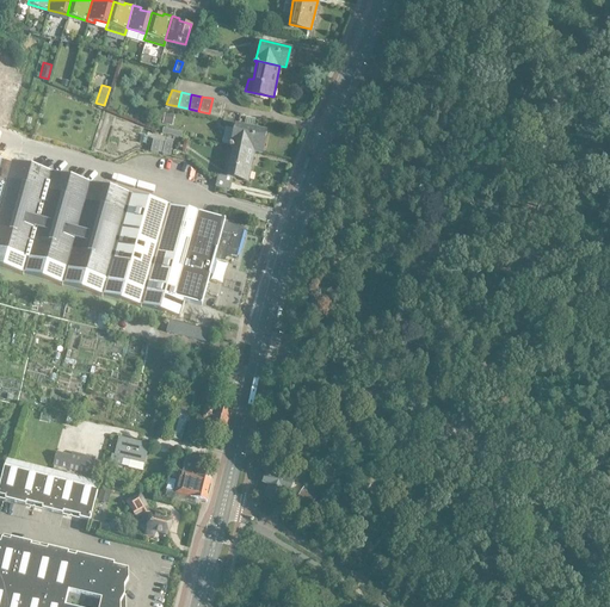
[(213,98),(209,113),(220,116),(223,100),(213,98)]
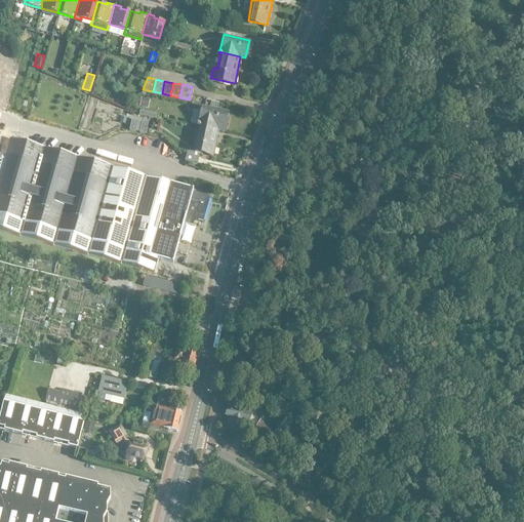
[(149,96),(140,95),(138,105),(147,106),(149,96)]
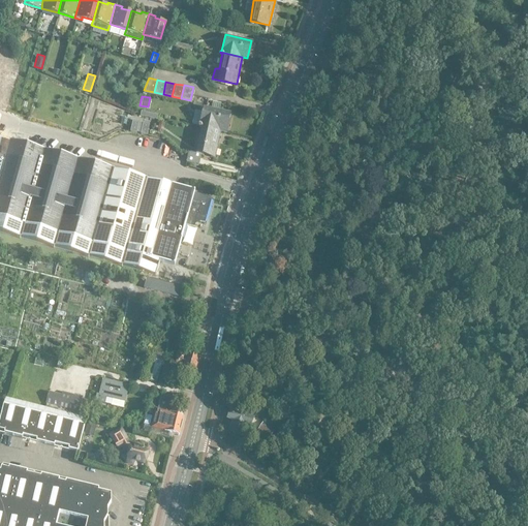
[(197,123),(225,129),(229,111),(203,104),(198,122),(197,122),(197,123)]
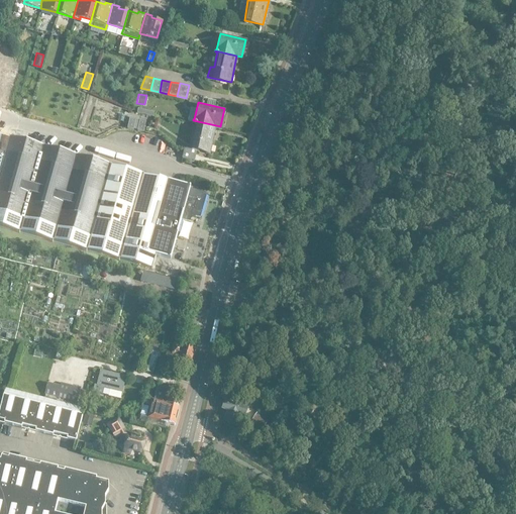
[(128,115),(126,126),(132,127),(132,126),(133,126),(136,127),(136,128),(142,129),(144,118),(138,117),(138,118),(135,117),(135,116),(128,115)]
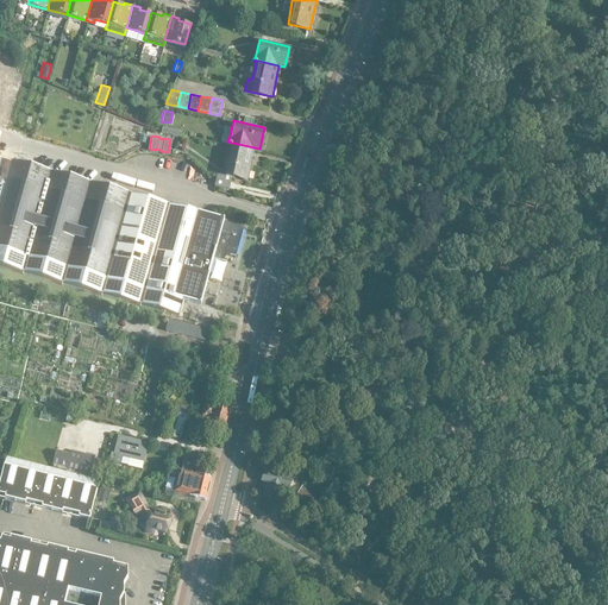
[(215,171),(213,184),(229,187),(231,175),(246,178),(254,147),(244,145),(239,144),(227,142),(227,143),(231,143),(224,172),(215,171)]
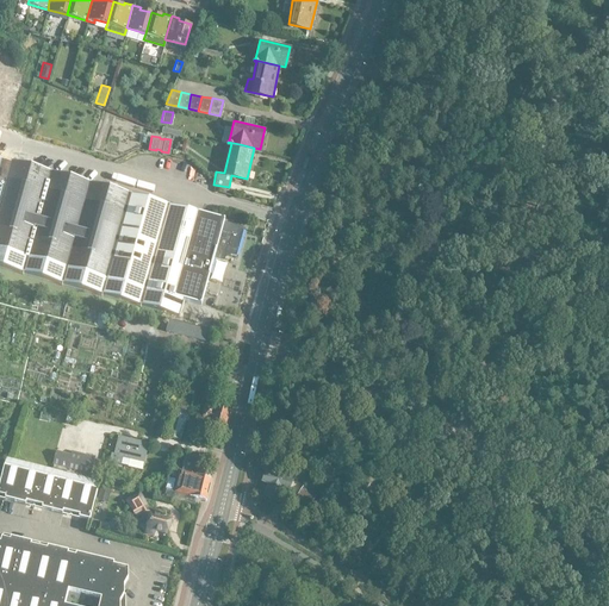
[(0,266),(148,306),(171,312),(179,314),(182,298),(184,298),(199,301),(212,255),(222,257),(224,250),(234,252),(242,225),(222,220),(223,218),(0,155),(0,266)]
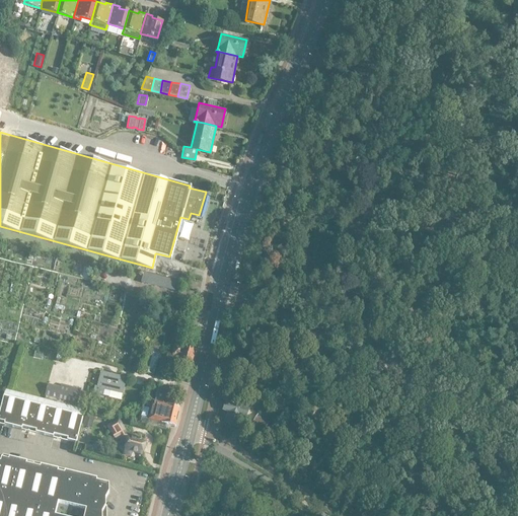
[(143,270),(141,280),(176,289),(178,279),(143,270)]
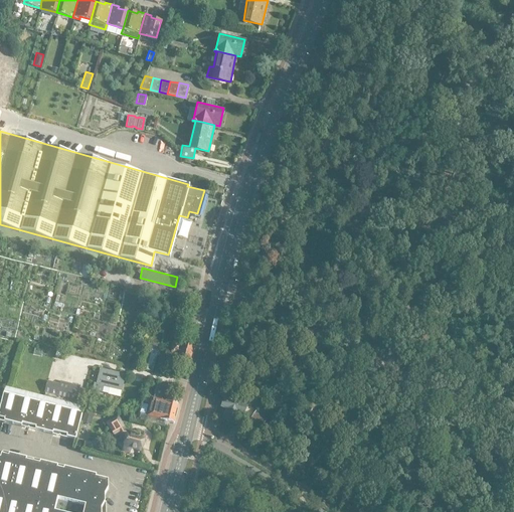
[(170,363),(171,360),(188,365),(193,346),(176,342),(177,339),(175,338),(177,329),(171,328),(168,340),(172,341),(171,348),(166,346),(165,349),(163,358),(167,359),(166,362),(170,363)]
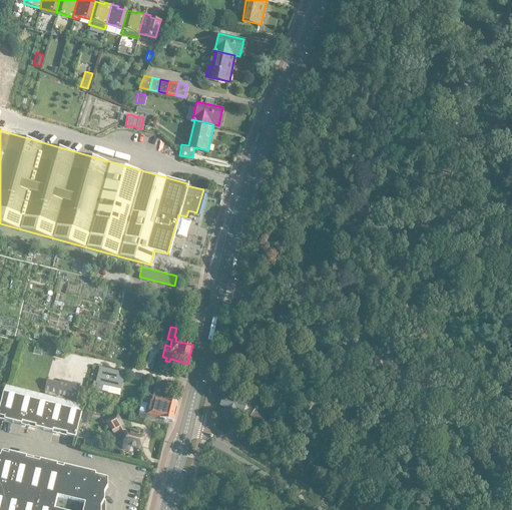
[(155,361),(153,369),(163,372),(165,364),(155,361)]
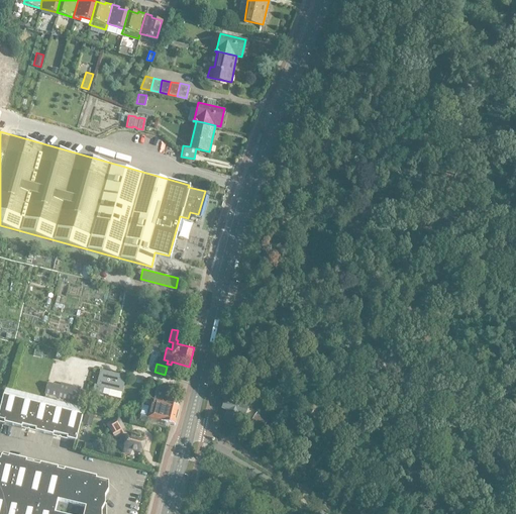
[(125,375),(99,369),(96,383),(94,383),(92,390),(118,397),(120,391),(121,391),(125,375)]
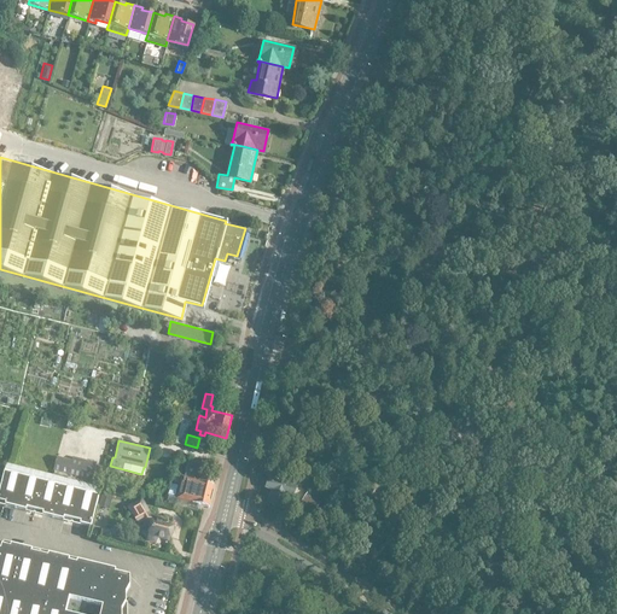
[(95,460),(71,454),(70,460),(56,456),(52,468),(91,478),(95,460)]
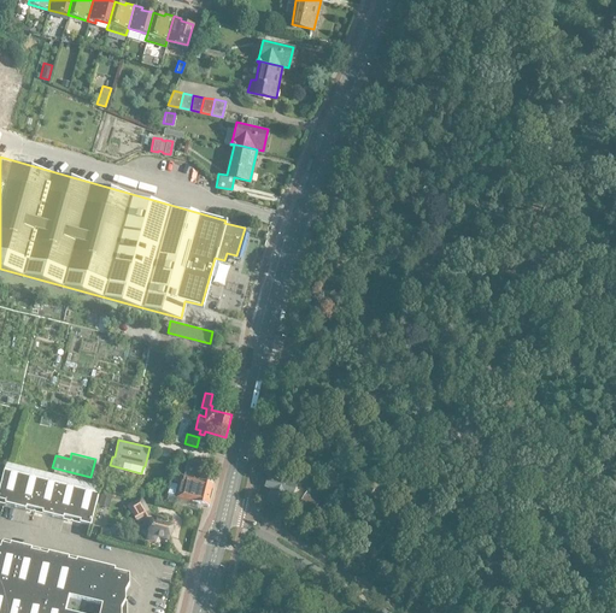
[(165,491),(164,500),(186,505),(187,502),(197,505),(198,501),(207,504),(212,482),(210,481),(211,476),(203,473),(205,464),(187,459),(183,475),(181,473),(176,494),(165,491)]
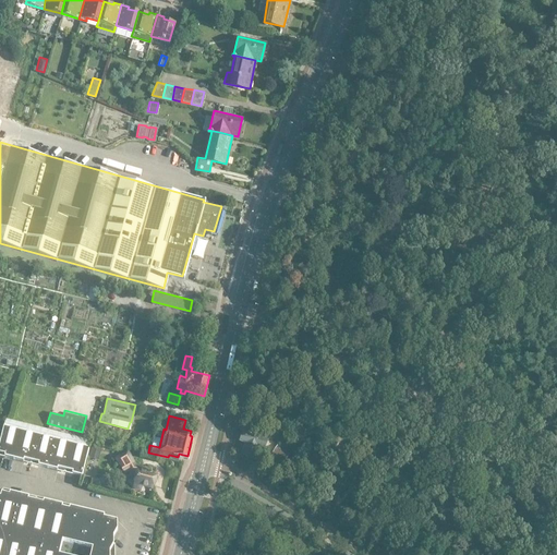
[(3,426),(0,438),(0,450),(4,453),(4,455),(23,460),(23,458),(38,461),(38,463),(57,469),(57,466),(72,470),(72,472),(82,474),(91,438),(5,418),(3,426)]
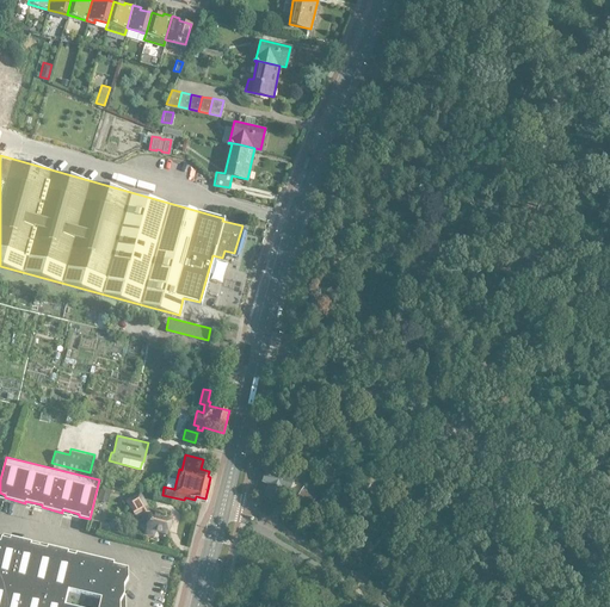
[(267,469),(263,478),(271,482),(265,494),(275,497),(281,485),(288,489),(291,479),(267,469)]
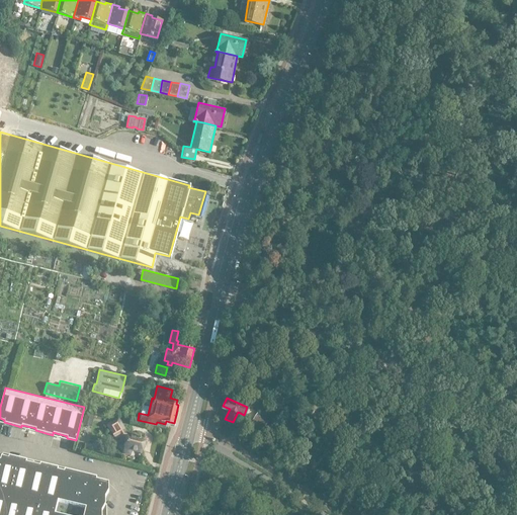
[(85,408),(82,423),(91,425),(94,411),(85,408)]
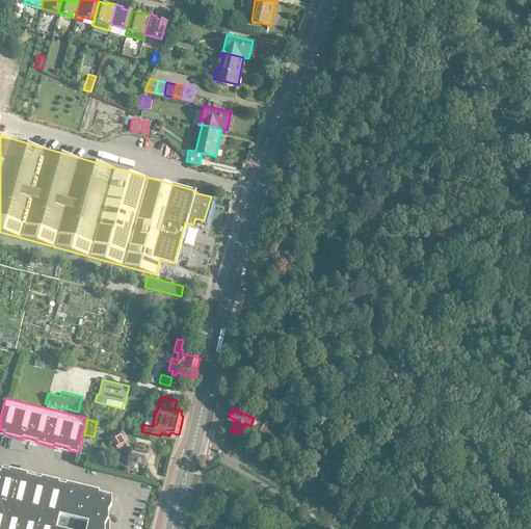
[(270,437),(275,429),(264,422),(259,429),(270,437)]
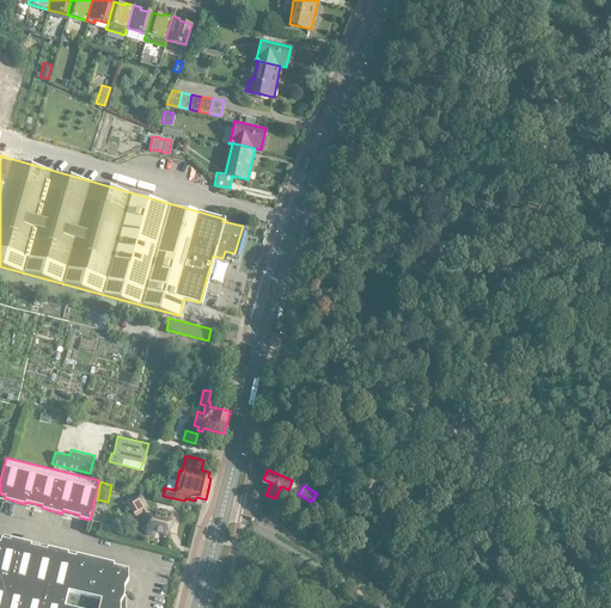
[(140,493),(128,501),(136,516),(140,514),(142,516),(141,520),(146,521),(145,526),(146,526),(146,528),(166,534),(166,533),(167,532),(171,520),(170,519),(170,517),(165,515),(165,511),(150,508),(140,493)]
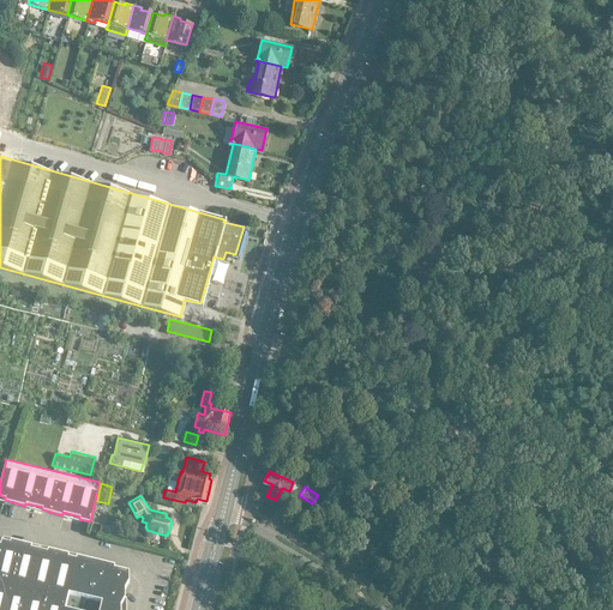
[(120,609),(120,603),(125,596),(124,586),(128,579),(128,569),(114,566),(114,563),(76,555),(76,557),(67,555),(68,553),(47,548),(47,550),(30,547),(31,544),(10,538),(10,541),(1,539),(0,543),(0,609),(120,609)]
